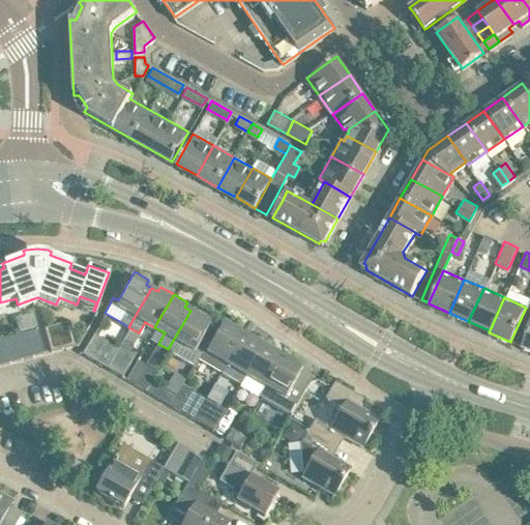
[(190,311),(168,349),(177,355),(192,363),(197,355),(199,352),(209,334),(204,331),(210,322),(212,317),(200,310),(197,314),(190,311)]
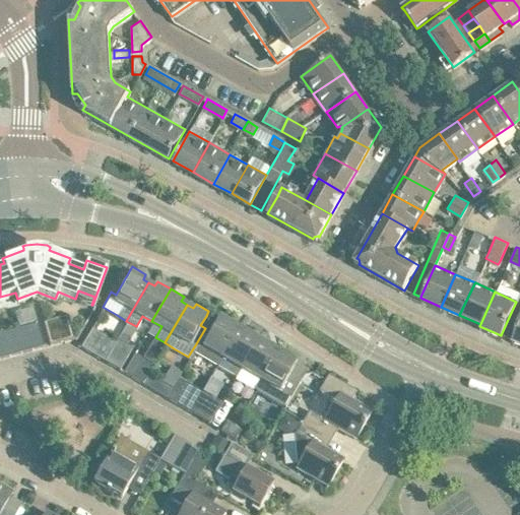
[(66,312),(55,315),(61,339),(72,336),(66,312)]
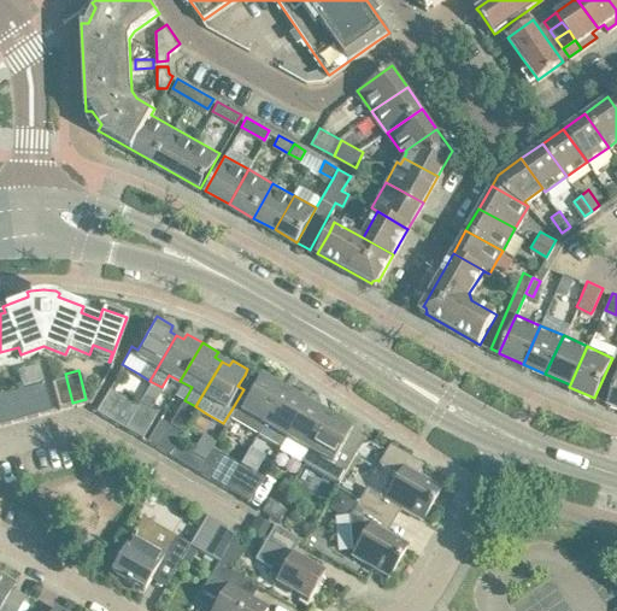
[(72,403),(65,374),(51,377),(59,406),(72,403)]
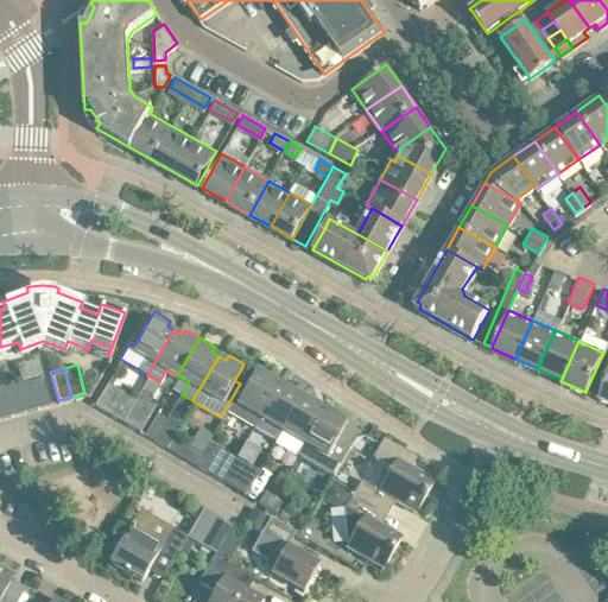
[(254,424),(278,381),(255,368),(245,386),(240,384),(226,407),(254,424)]
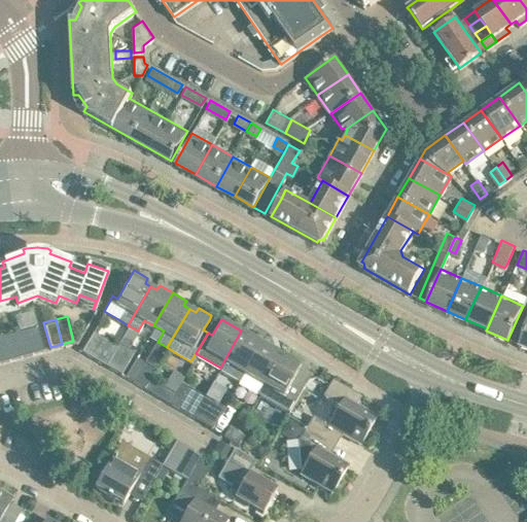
[(38,323),(26,326),(33,351),(44,348),(38,323)]
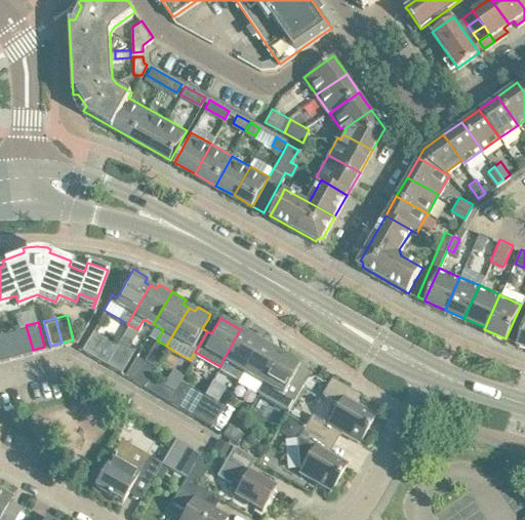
[(26,325),(14,328),(21,353),(33,350),(26,325)]
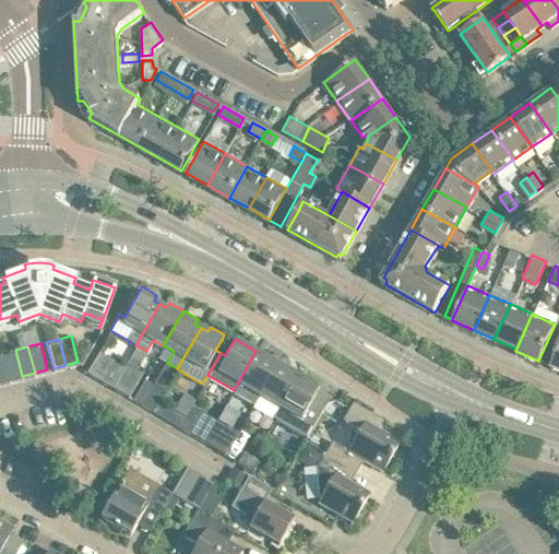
[(15,350),(3,353),(10,379),(22,376),(15,350)]
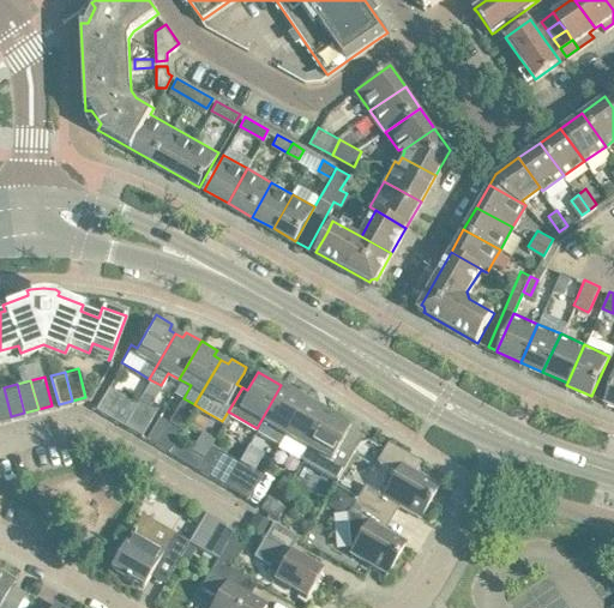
[(124,423),(137,401),(108,384),(95,407),(124,423)]
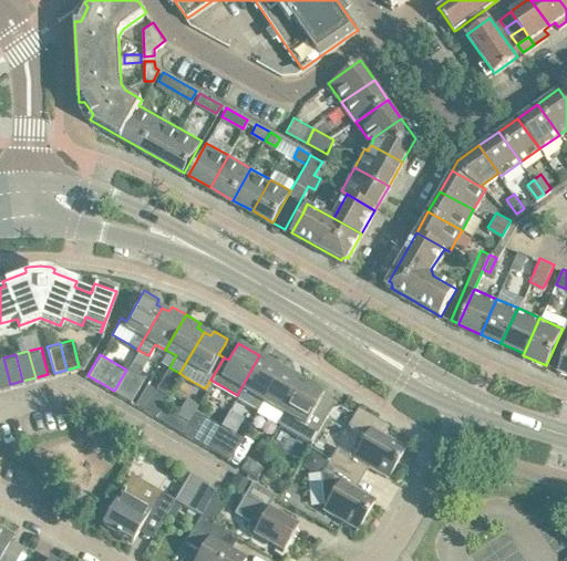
[(258,407),(263,400),(280,367),(259,355),(237,395),(258,407)]
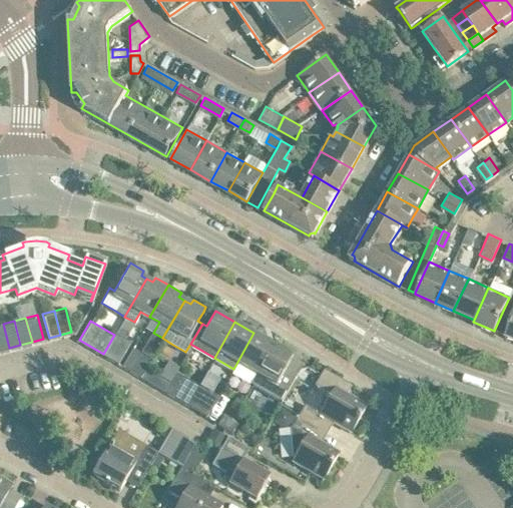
[(3,324),(0,325),(0,350),(9,348),(3,324)]
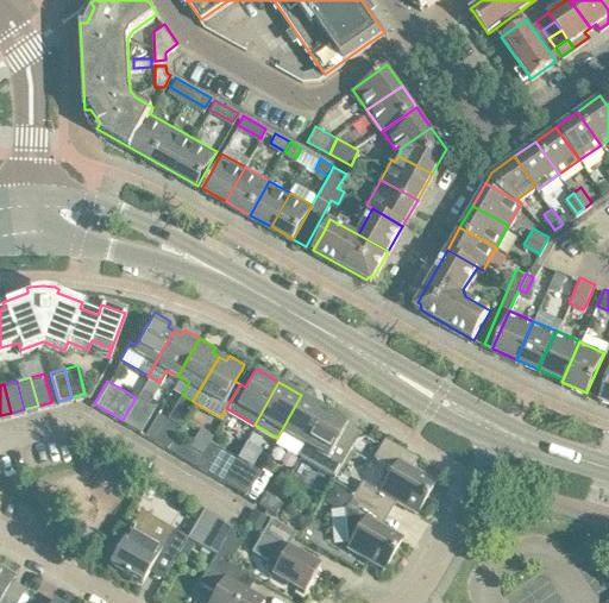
[(139,431),(152,408),(155,404),(138,394),(136,397),(123,420),(139,431)]
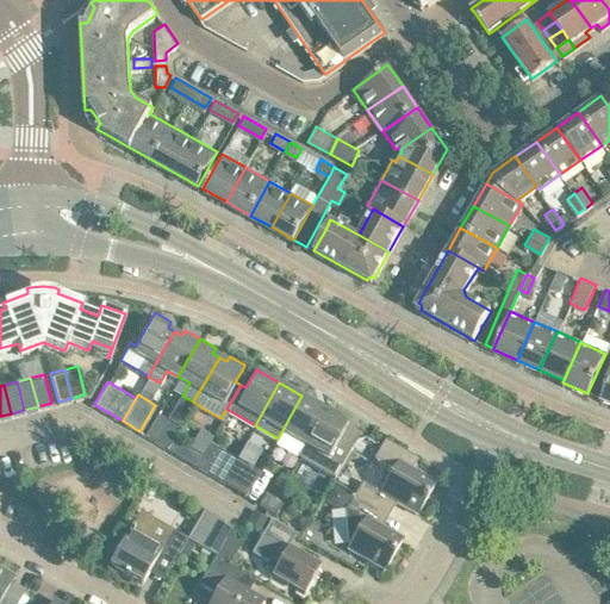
[(304,442),(324,409),(302,396),(282,430),(304,442)]
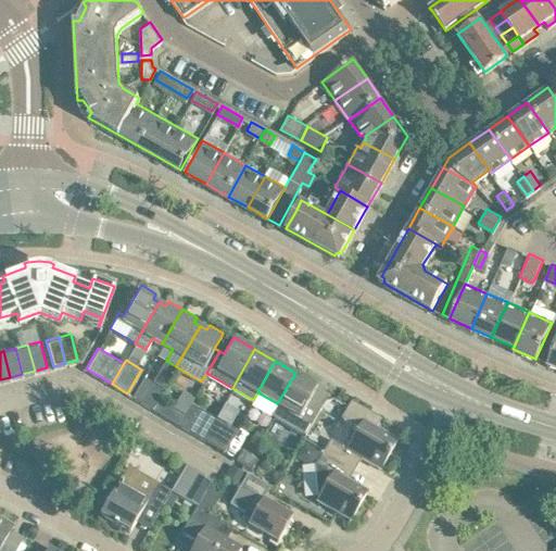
[(304,434),(323,403),(310,396),(316,385),(295,373),(277,403),(270,414),(304,434)]
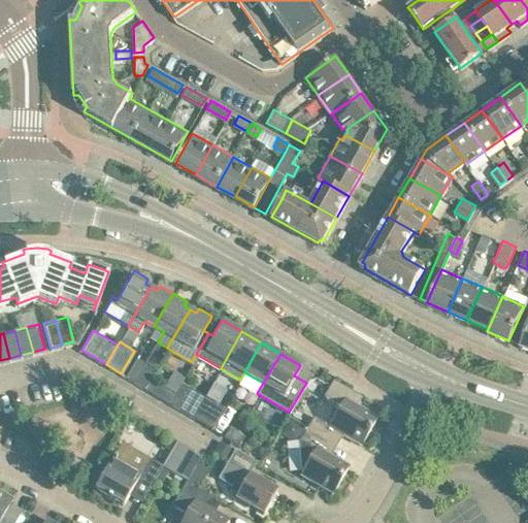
[(144,387),(151,378),(156,367),(136,356),(135,358),(125,376),(144,387)]
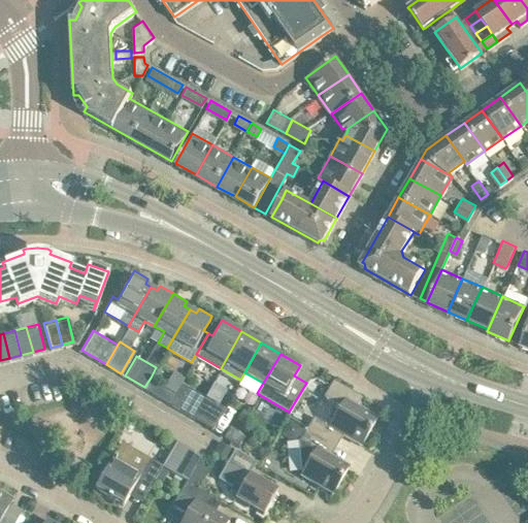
[(169,401),(174,391),(151,378),(144,387),(169,401)]
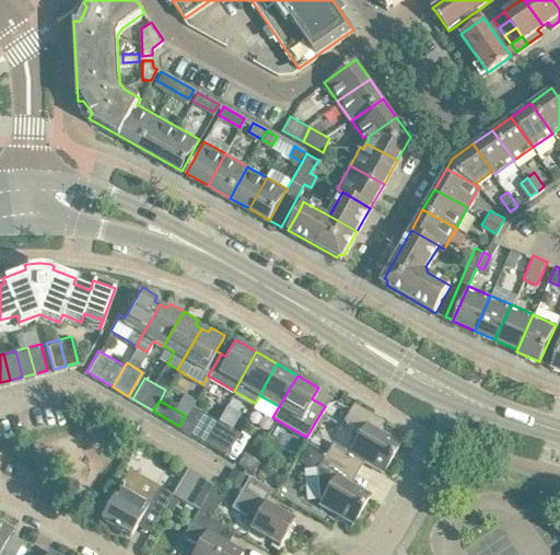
[(398,440),(377,428),(383,418),(352,401),(342,418),(360,429),(356,438),(338,428),(325,452),(351,467),(358,455),(382,470),(401,436),(400,436),(398,440)]
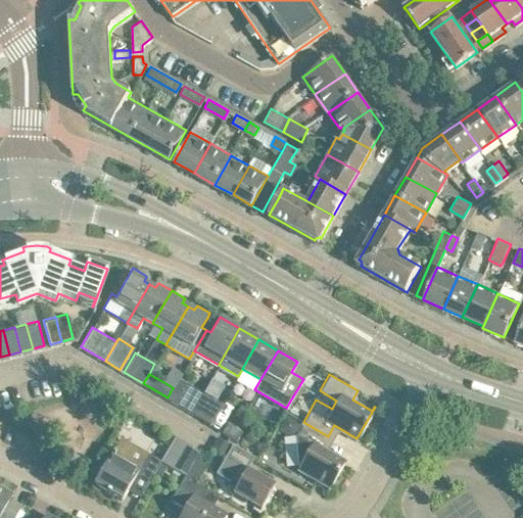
[(191,412),(203,390),(180,377),(173,387),(168,397),(191,412)]
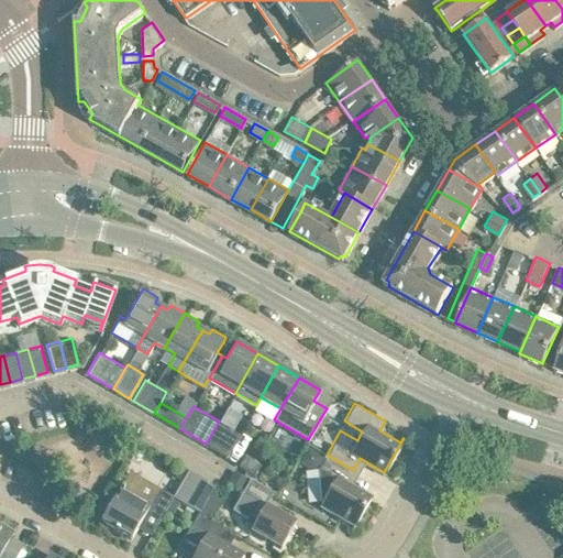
[(227,456),(238,436),(240,433),(219,420),(206,444),(227,456)]
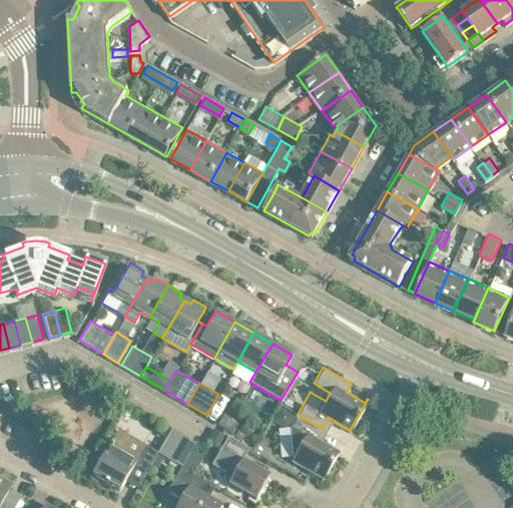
[(224,427),(229,417),(222,413),(217,422),(224,427)]
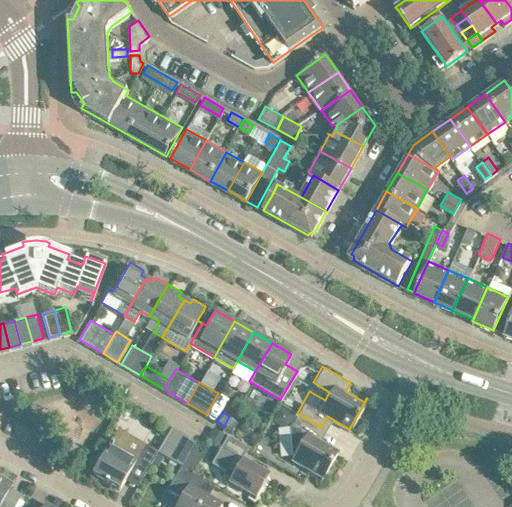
[(297,413),(290,424),(293,456),(291,458),(321,476),(318,480),(319,481),(337,450),(315,437),(321,427),(297,413)]
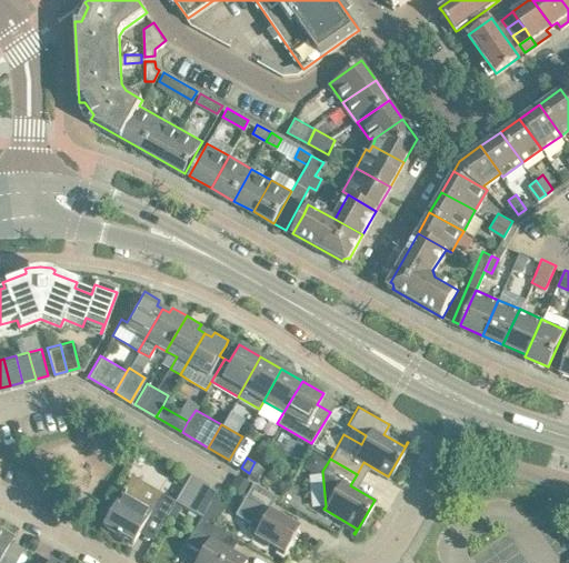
[(257,478),(262,468),(255,462),(249,473),(257,478)]
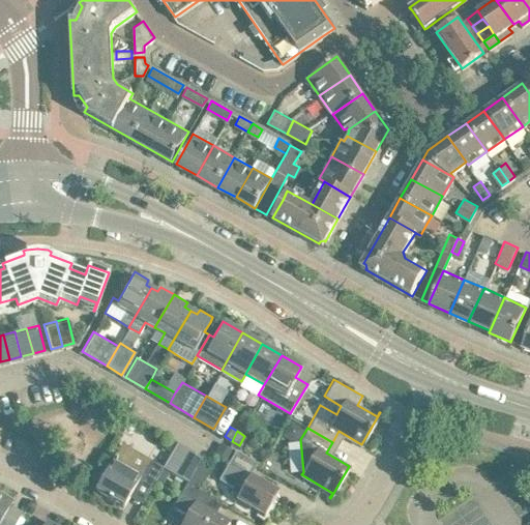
[(175,473),(189,448),(177,441),(162,466),(175,473)]
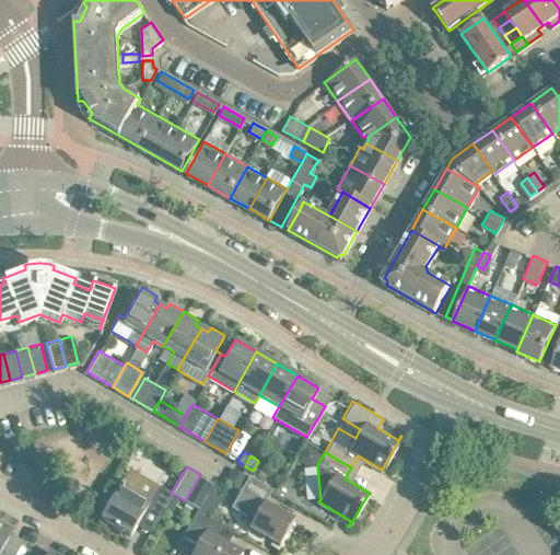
[(241,486),(247,475),(234,466),(226,477),(241,486)]
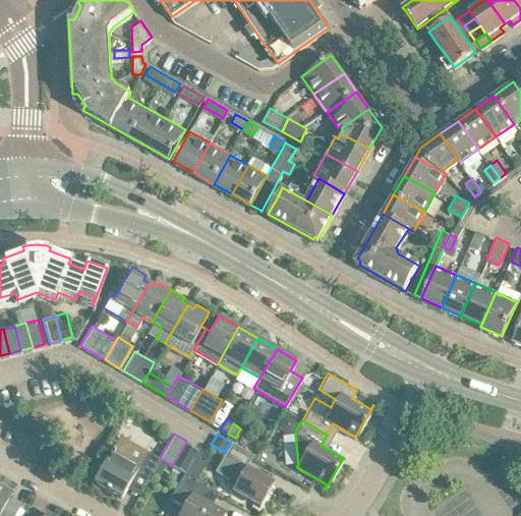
[(138,464),(124,456),(131,446),(129,440),(122,436),(117,437),(113,446),(93,479),(97,481),(98,478),(108,484),(105,489),(109,491),(110,489),(121,496),(134,472),(148,479),(154,468),(159,458),(147,451),(138,464)]
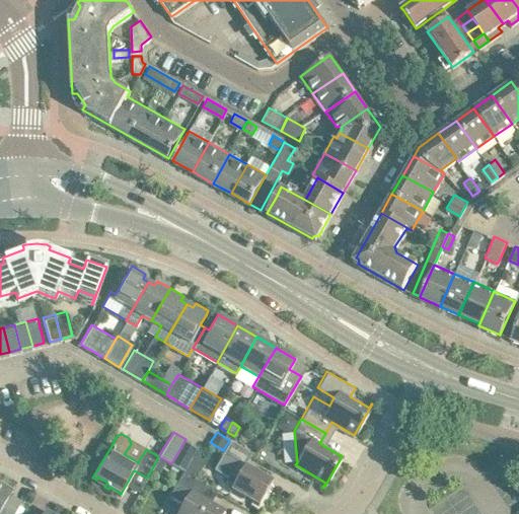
[(183,470),(191,459),(198,446),(186,439),(171,463),(179,468),(183,470)]
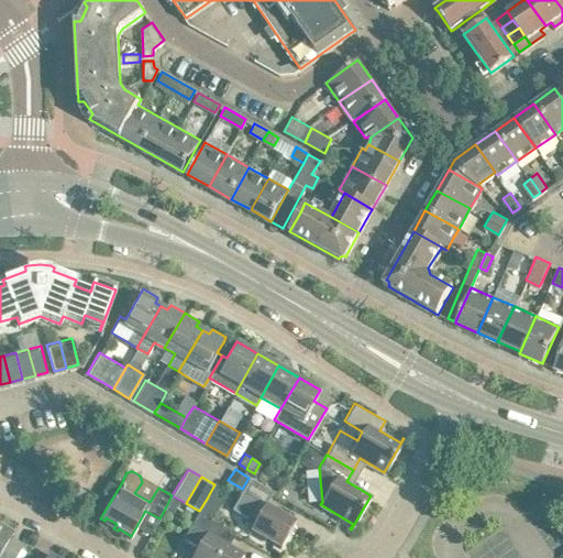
[(247,516),(250,512),(257,516),(250,527),(280,545),(295,521),(265,503),(273,490),(250,477),(242,491),(232,509),(247,516)]
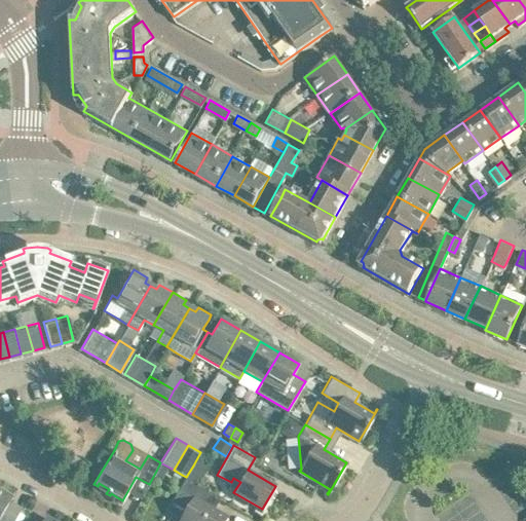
[(182,475),(174,470),(160,462),(155,473),(161,476),(167,475),(170,472),(180,477),(182,475)]
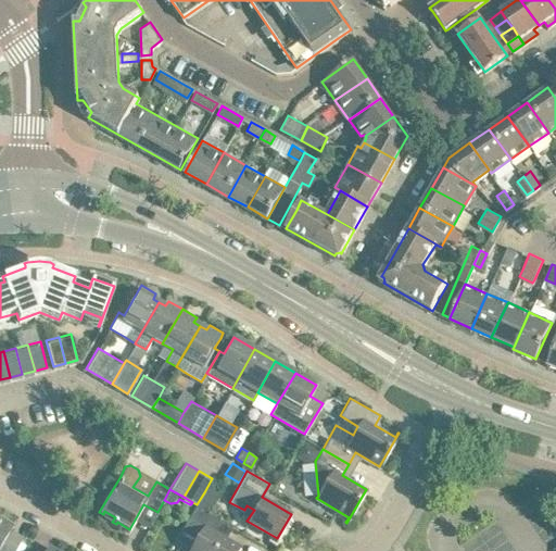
[(236,550),(240,546),(222,535),(228,523),(196,504),(181,530),(197,539),(189,550),(236,550)]
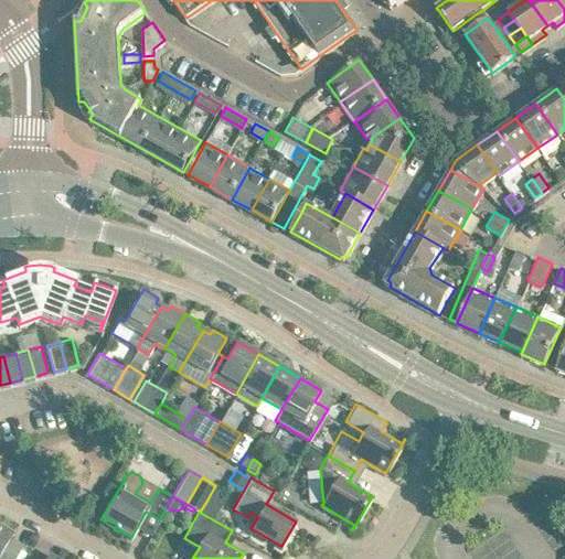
[(0,558),(13,558),(21,548),(8,540),(12,531),(0,524),(0,558)]
